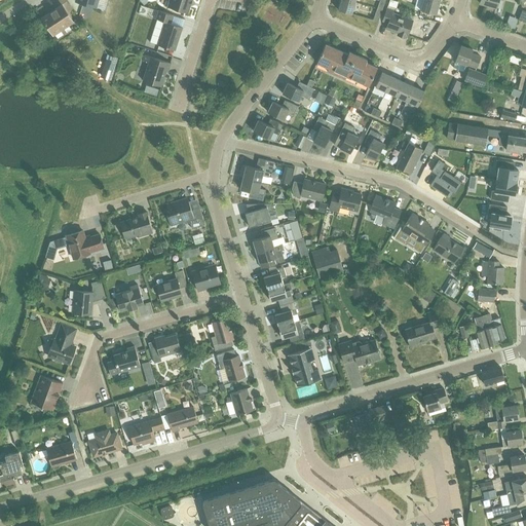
[(164,6),(187,13),(189,5),(191,6),(192,1),(191,0),(170,0),(170,2),(166,1),(164,6)]
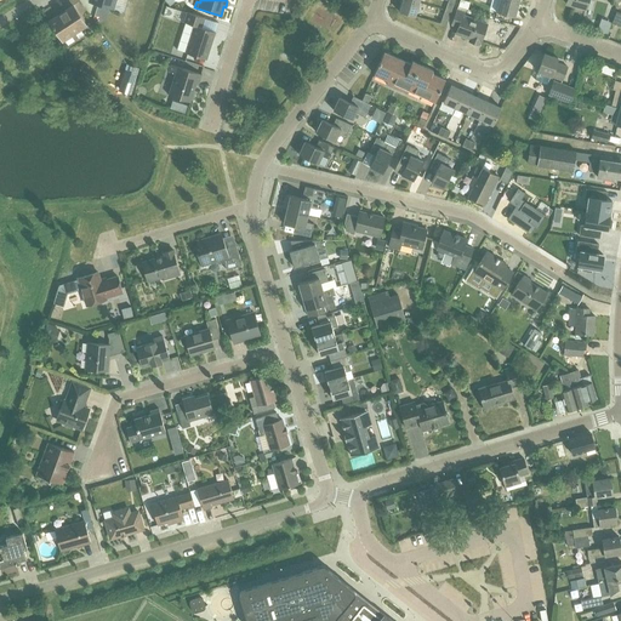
[(420,3),(412,0),(402,0),(398,11),(415,16),(420,3)]
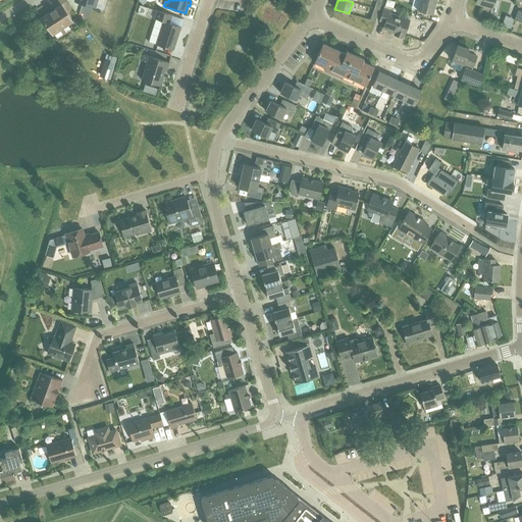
[(413,0),(412,8),(417,9),(432,14),(435,1),(430,0),(413,0)]
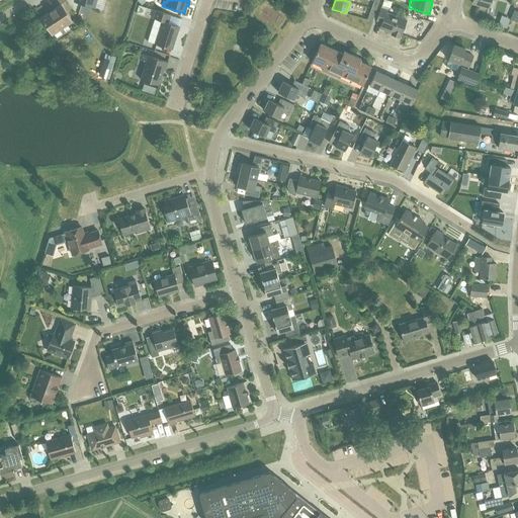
[(139,4),(136,12),(145,15),(147,7),(139,4)]
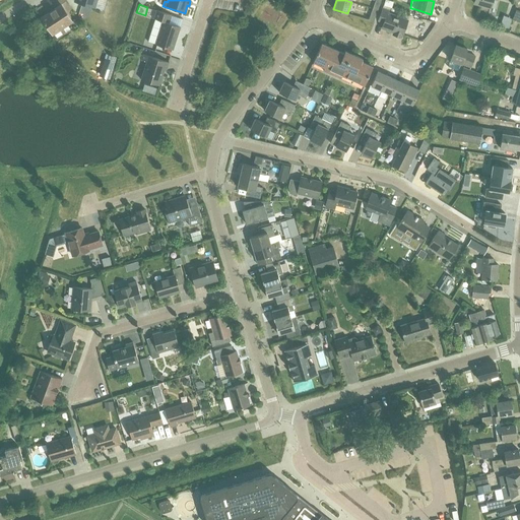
[(61,5),(42,18),(53,36),(73,21),(61,5)]
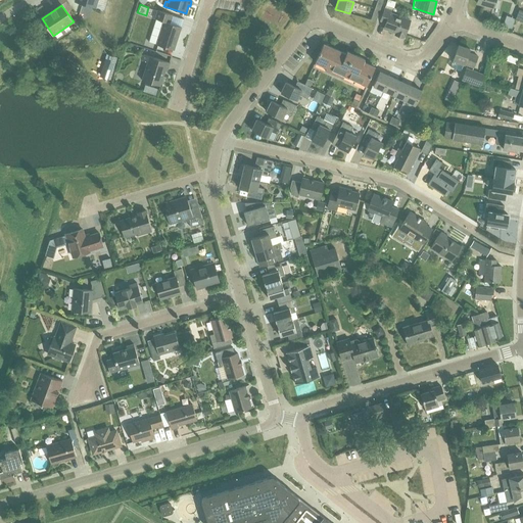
[(379,10),(375,8),(371,19),(375,21),(379,10)]
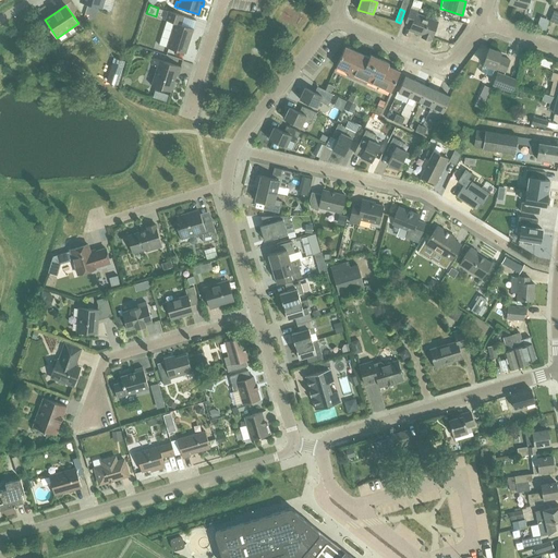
[(405,21),(412,23),(410,29),(423,34),(422,36),(431,39),(432,37),(438,22),(416,14),(417,11),(411,9),(405,21)]
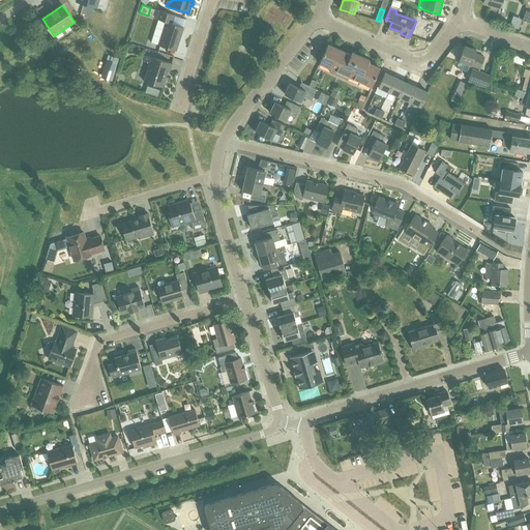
[(184,27),(172,23),(174,16),(159,10),(156,19),(167,22),(158,45),(176,51),(184,27)]
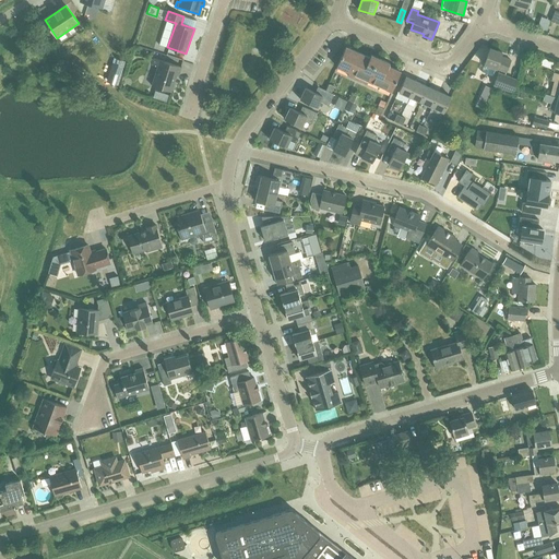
[(354,78),(365,55),(346,47),(337,67),(349,72),(348,75),(354,78)]
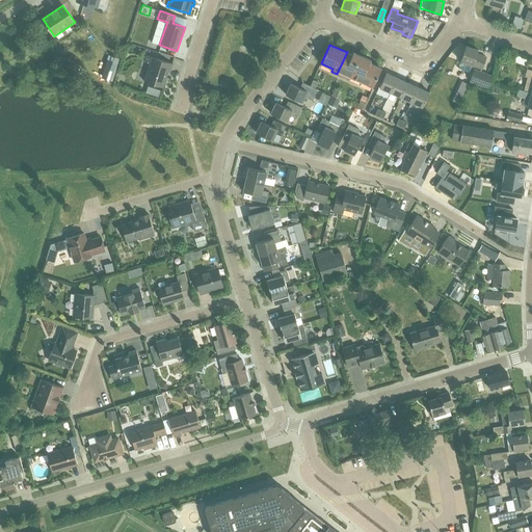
[(461,61),(458,68),(469,72),(472,65),(476,67),(481,69),(485,57),(476,54),(478,50),(467,46),(460,61),(461,61)]
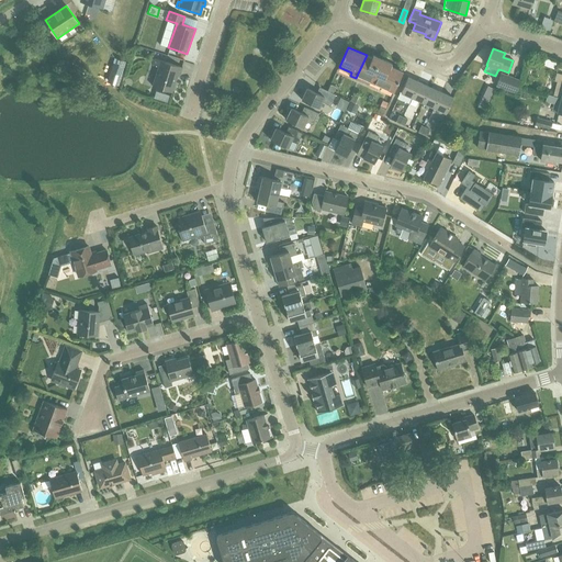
[(372,58),(367,55),(356,78),(369,83),(370,81),(375,83),(385,60),(373,55),(372,58)]
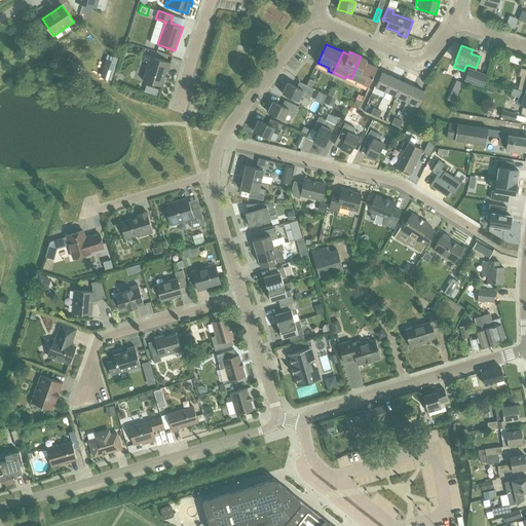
[(108,54),(101,76),(111,79),(118,58),(108,54)]
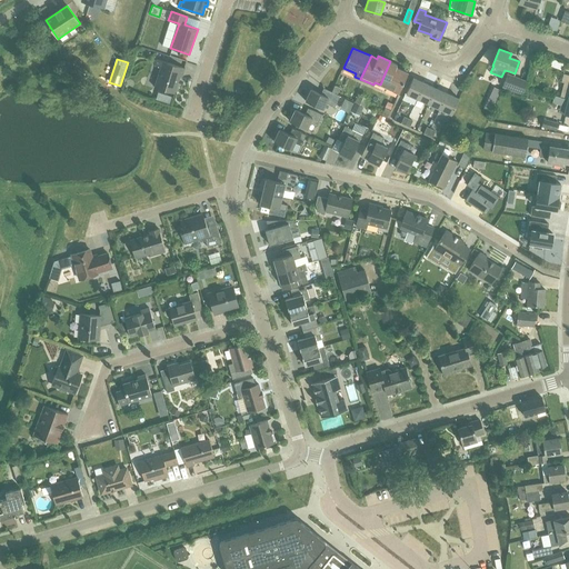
[(161,68),(155,87),(175,93),(180,77),(182,78),(186,68),(157,59),(155,66),(161,68)]
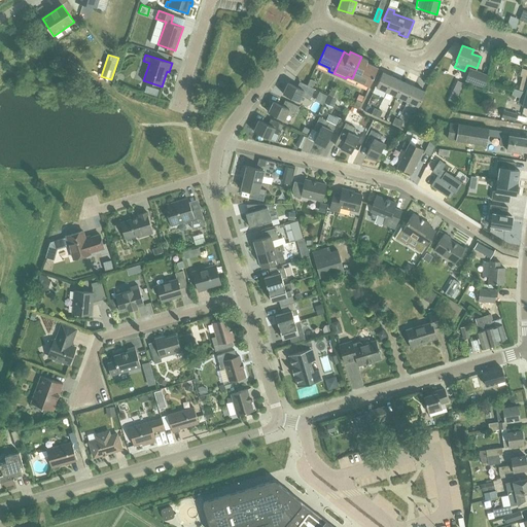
[(367,60),(361,57),(352,78),(370,86),(378,68),(366,62),(367,60)]
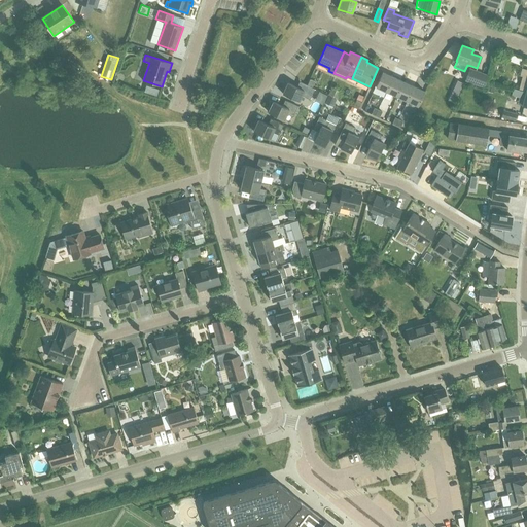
[(470,69),(465,80),(485,88),(489,76),(470,69)]
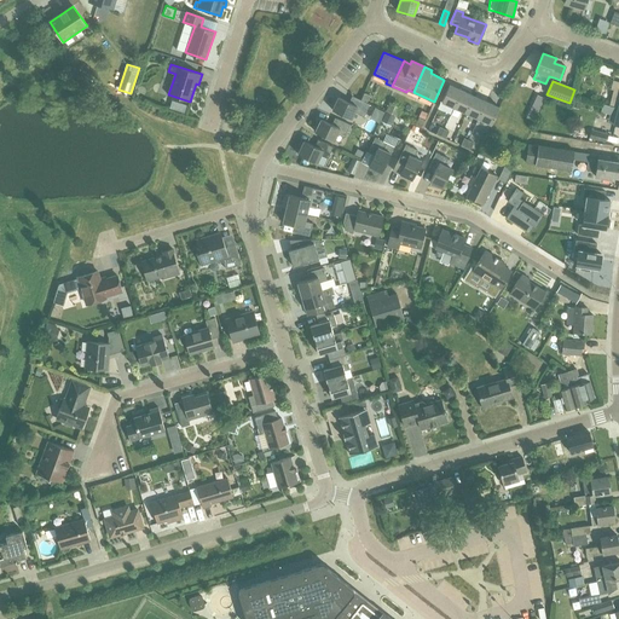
[(603,104),(618,108),(618,81),(613,81),(611,90),(614,90),(609,105),(603,104)]
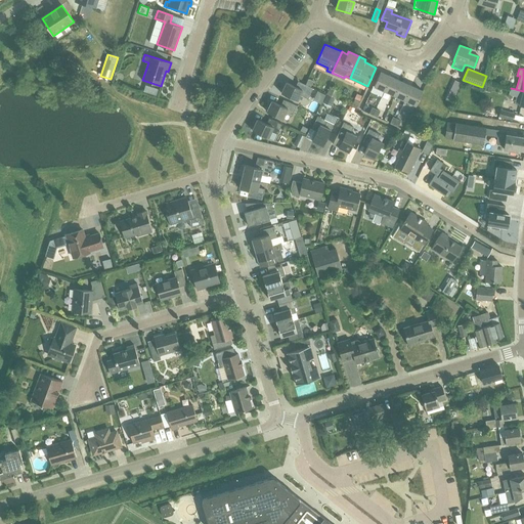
[(385,91),(391,77),(381,72),(374,86),(385,91)]
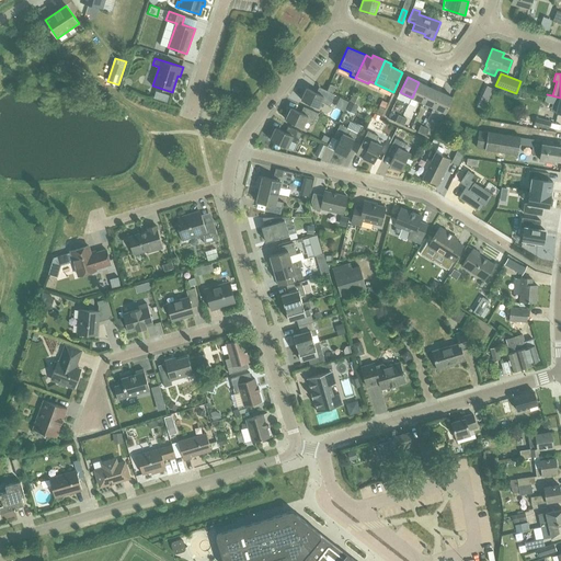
[(430,87),(419,82),(412,98),(423,103),(430,87)]
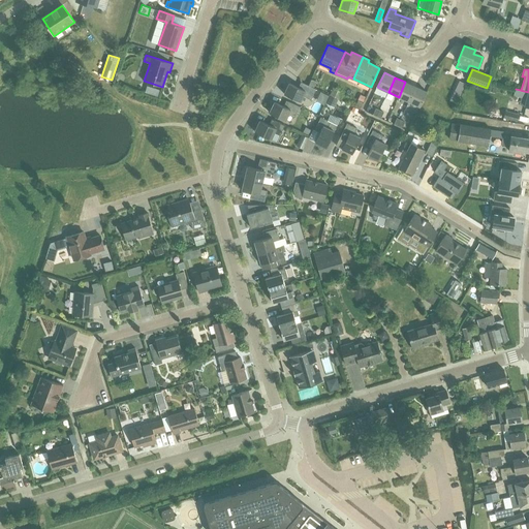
[(316,89),(309,86),(301,82),(299,88),(289,83),(284,94),(301,101),(303,96),(311,100),(316,89)]
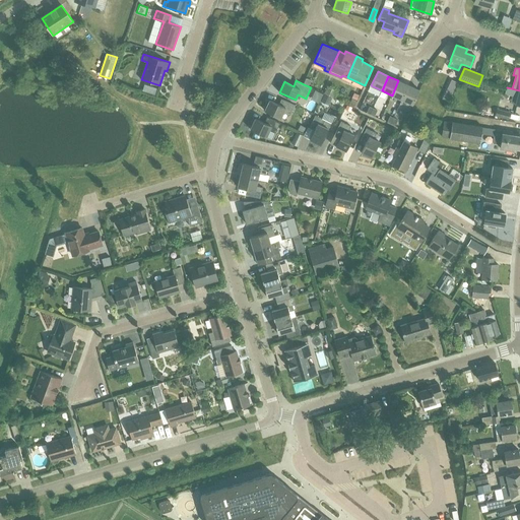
[(398,80),(392,95),(402,100),(409,85),(398,80)]
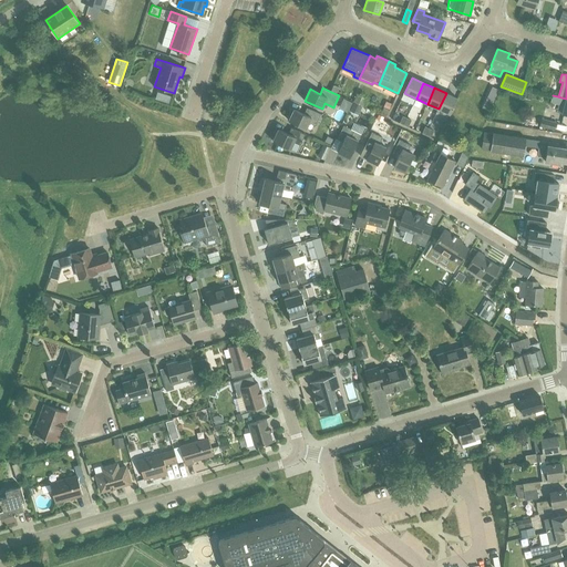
[(168,103),(171,96),(168,96),(158,93),(156,99),(166,102),(168,103)]
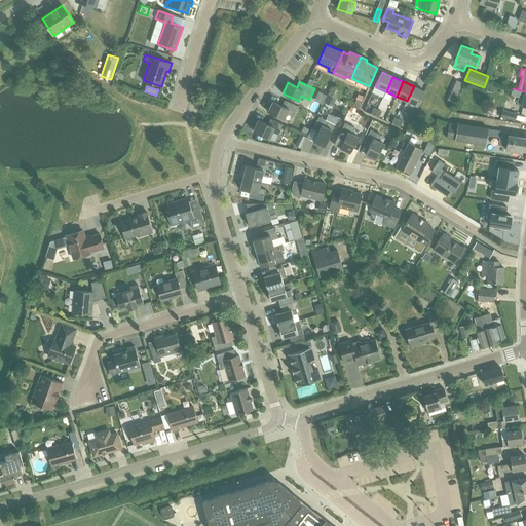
[(414,86),(407,101),(418,106),(424,91),(414,86)]
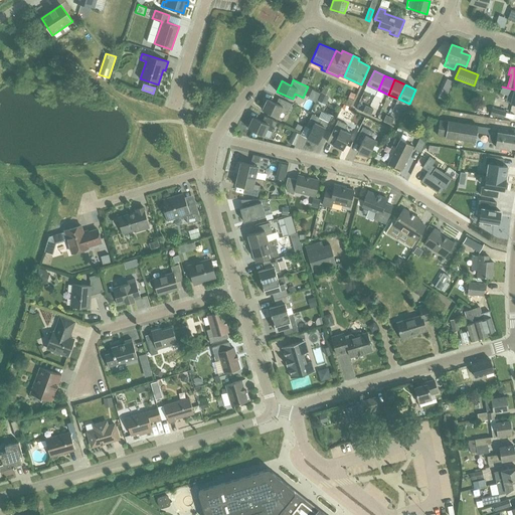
[(325,86),(322,93),(318,100),(326,104),(329,97),(330,97),(333,90),(325,86)]
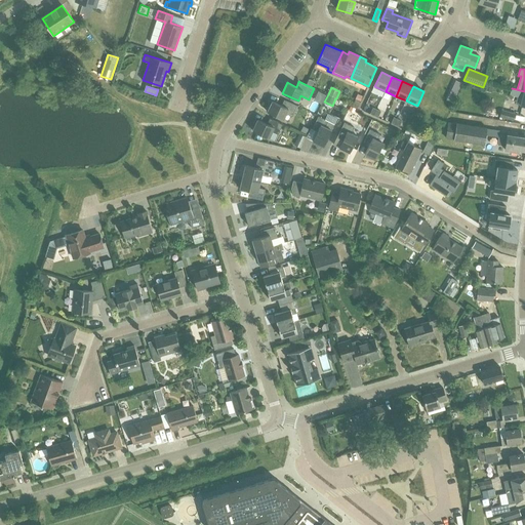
[(452,88),(448,97),(454,99),(458,91),(452,88)]
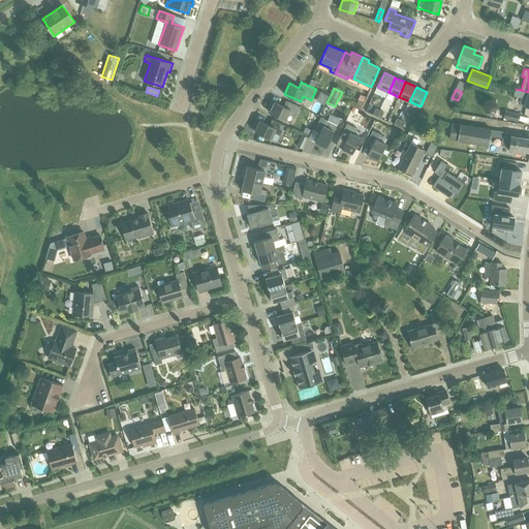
[(528,92),(516,89),(514,95),(522,97),(523,95),(527,96),(525,105),(528,106),(528,92)]
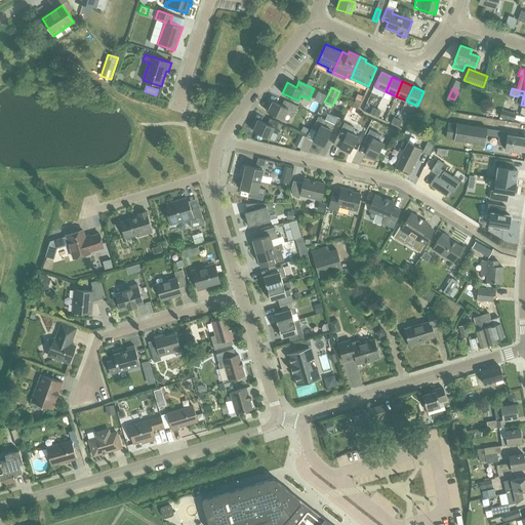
[(268,112),(284,119),(286,114),(292,117),(297,106),(284,99),(282,106),(273,102),(268,112)]
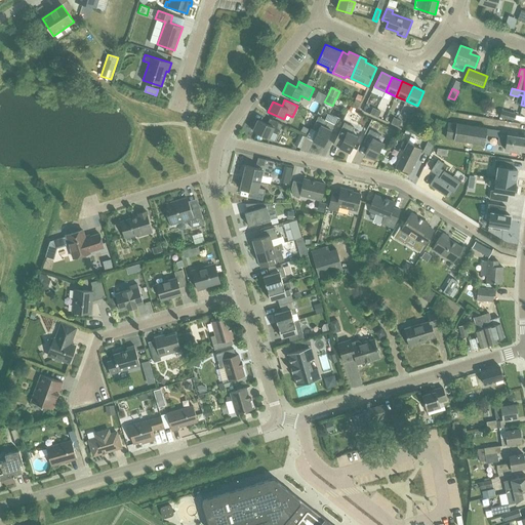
[(356,99),(353,106),(351,106),(349,110),(354,112),(356,108),(358,109),(361,103),(356,99)]
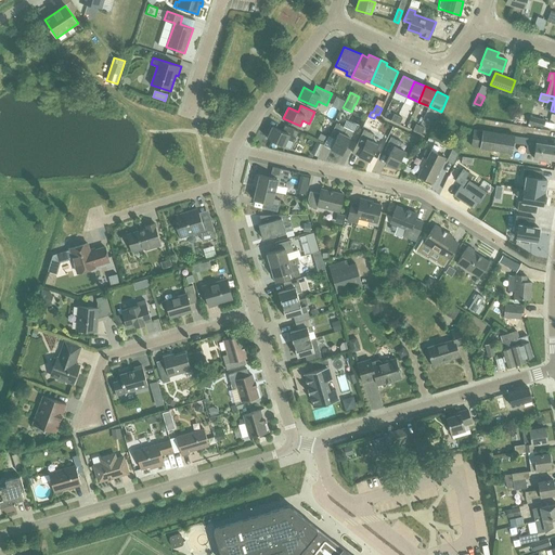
[(487,107),(483,115),(492,118),(495,111),(487,107)]
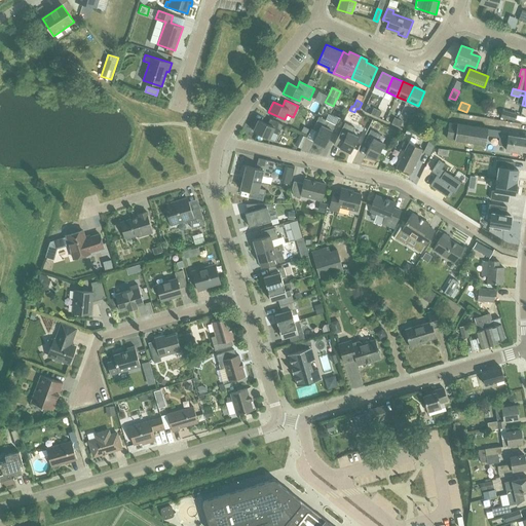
[(515,120),(516,114),(502,110),(501,117),(515,120)]
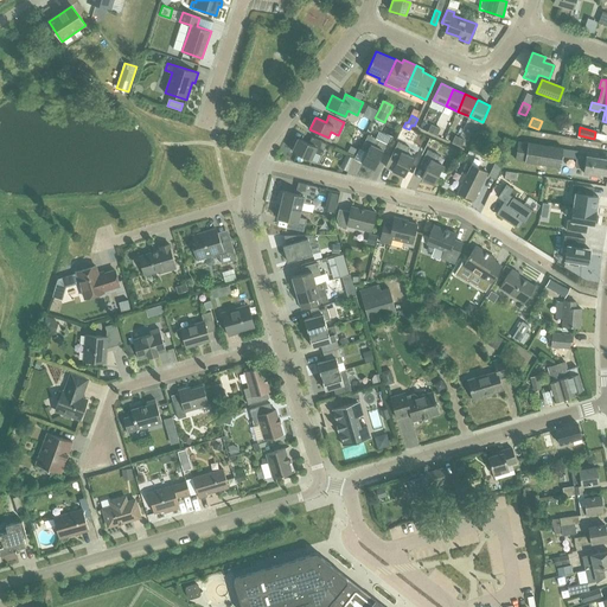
[(368,134),(360,149),(368,153),(362,164),(375,170),(383,151),(387,144),(376,138),(368,134)]
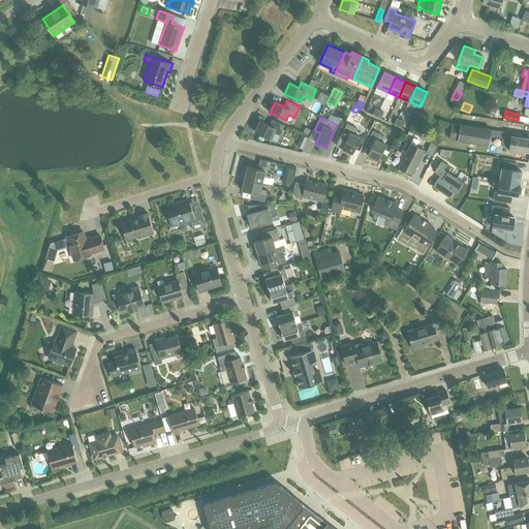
[(259,121),(254,131),(271,139),(277,142),(280,135),(285,125),(272,119),(270,125),(259,121)]
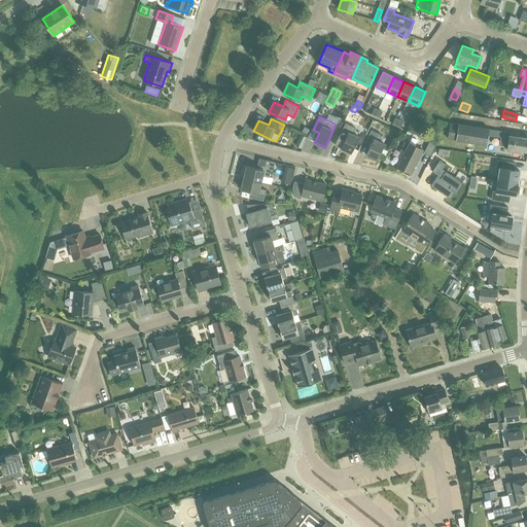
[(346,124),(337,143),(342,145),(341,148),(351,153),(359,137),(353,134),(356,128),(346,124)]
